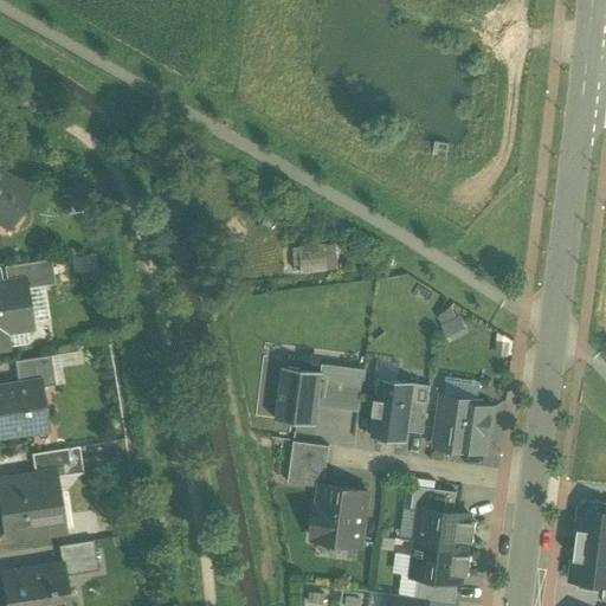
[(30,189),(0,172),(0,211),(4,205),(17,212),(30,189)]
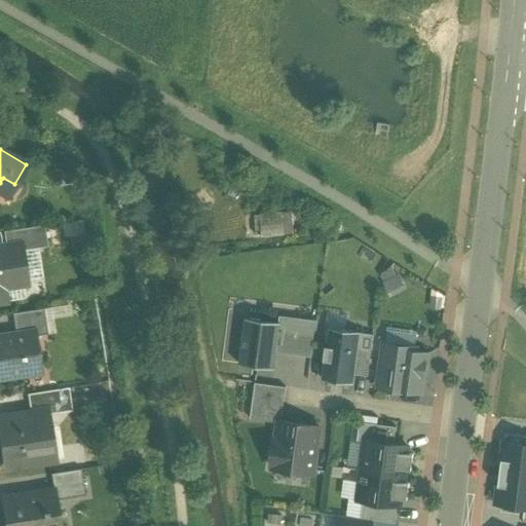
[(256,212),(258,236),(296,234),(295,210),(256,212)]
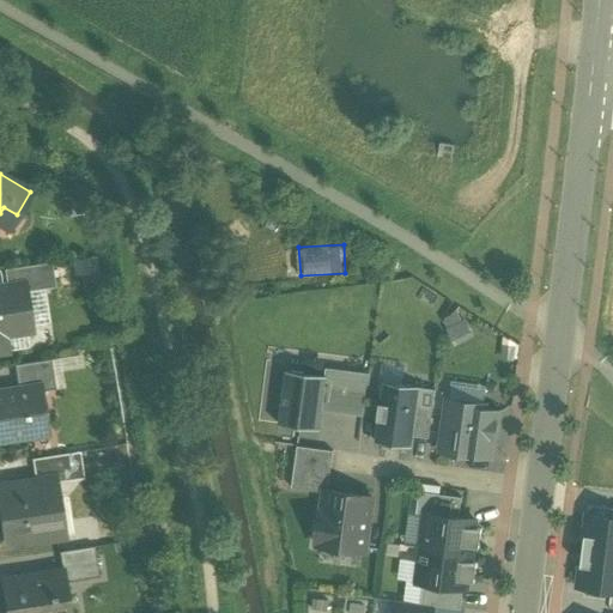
[(52,263),(8,269),(12,286),(23,284),(24,292),(55,287),(52,263)]
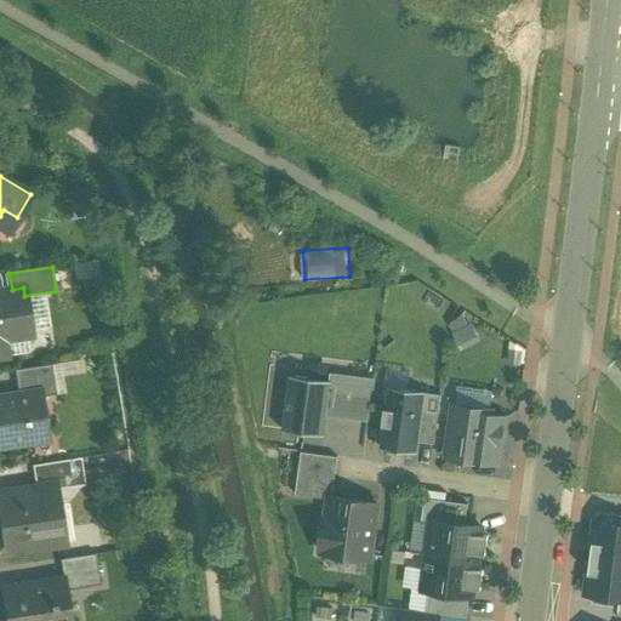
[(12,290),(0,291),(0,340),(30,336),(24,296),(23,288),(12,290)]
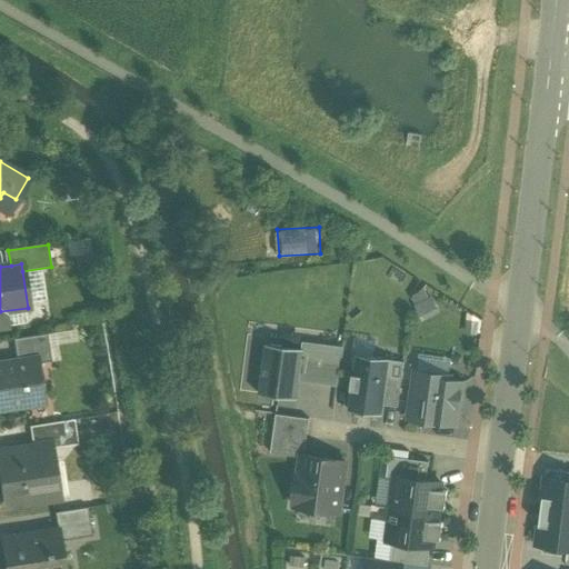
[(412,297),(426,317),(441,307),(428,287),(412,297)]
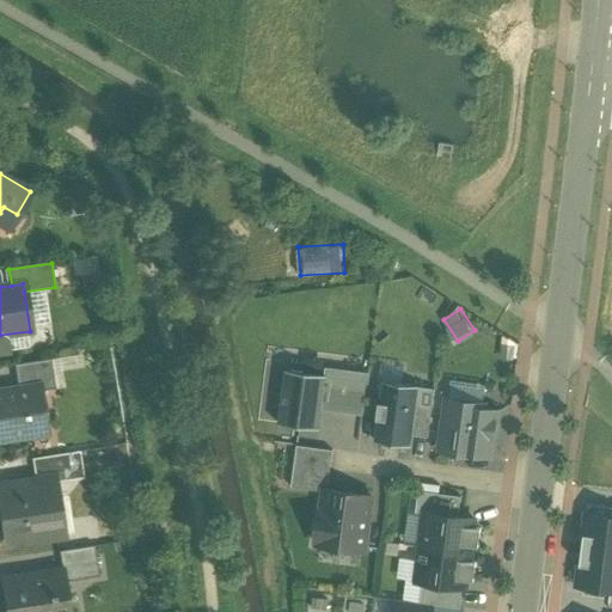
[(50,359),(14,365),(18,389),(40,385),(41,391),(55,389),(50,359)]
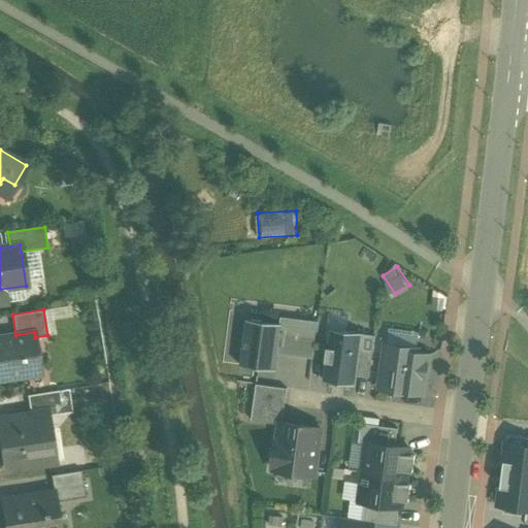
[(318,322),(281,317),(279,324),(282,324),(279,343),(290,345),(288,355),(312,359),(318,322)]
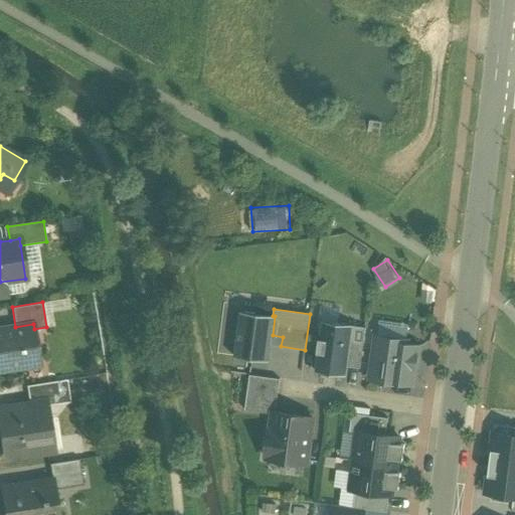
[(273,316),(240,311),(234,356),(269,361),(273,335),(275,316),(273,316)]
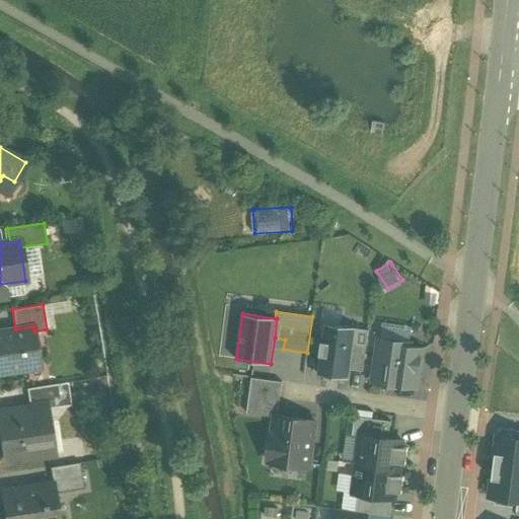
[(356,327),(324,323),(322,342),(321,342),(319,356),(320,356),(317,374),(349,378),(350,369),(356,328),(356,327)]
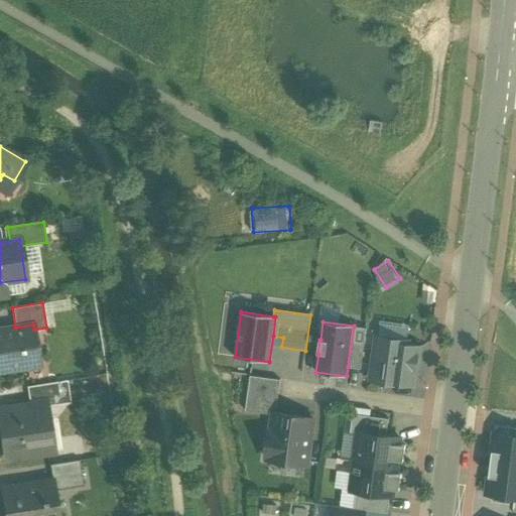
[(15,328),(0,330),(0,371),(27,368),(24,350),(37,348),(34,330),(33,325),(15,328)]
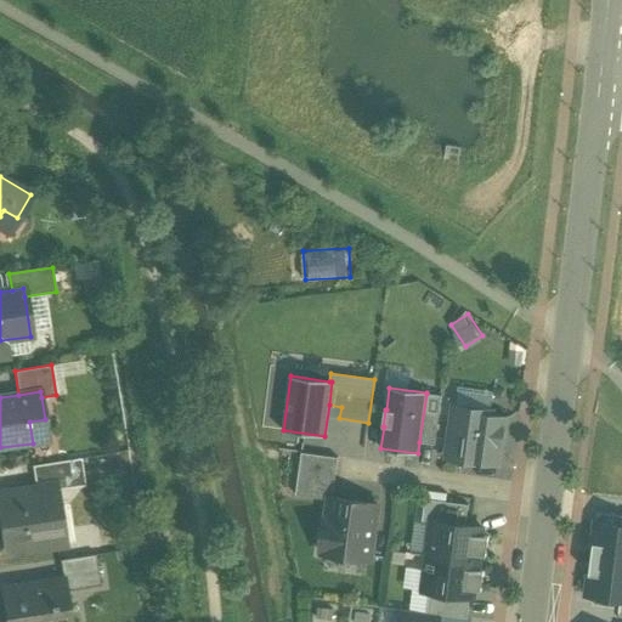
[(442,396),(427,394),(419,442),(435,445),(442,396)]
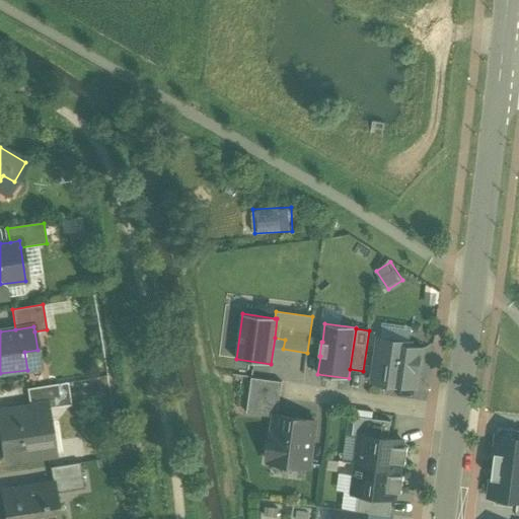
[(410,343),(380,339),(378,350),(376,350),(374,363),(376,364),(374,382),(404,386),(404,385),(410,347),(410,343)]
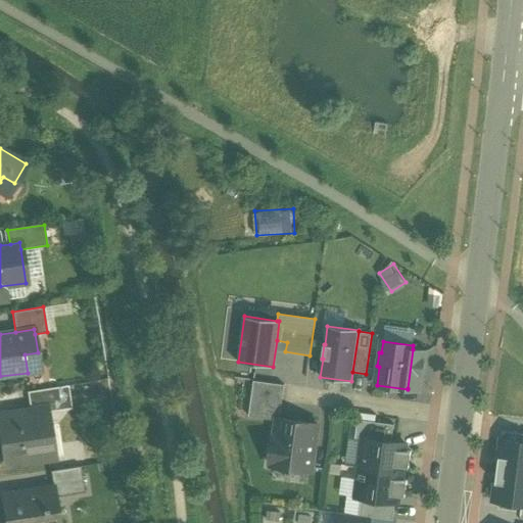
[(425,351),(413,349),(408,388),(420,389),(425,351)]
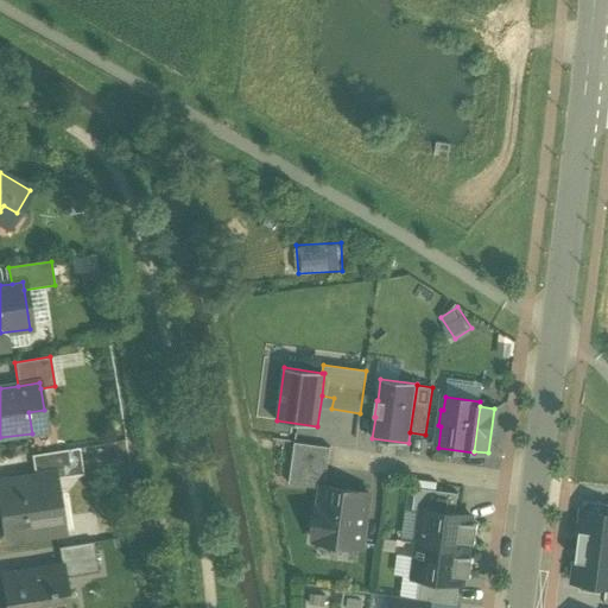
[(330,448),(295,443),(290,485),(323,488),(323,487),(325,487),(330,448)]
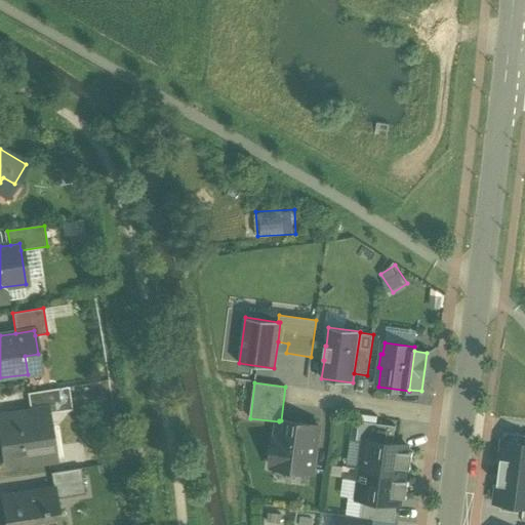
[(59,389),(28,394),(30,408),(63,403),(59,389)]
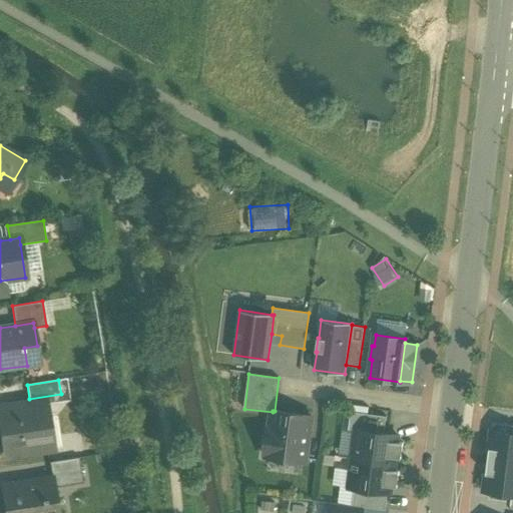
[(45,400),(0,407),(0,420),(6,457),(53,450),(45,400)]
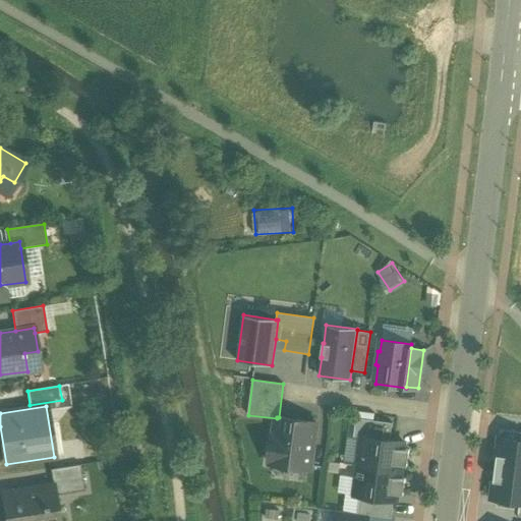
[(279,417),(277,417),(277,418),(274,445),(270,444),(268,458),(272,459),(271,464),(309,469),(315,422),(279,417)]
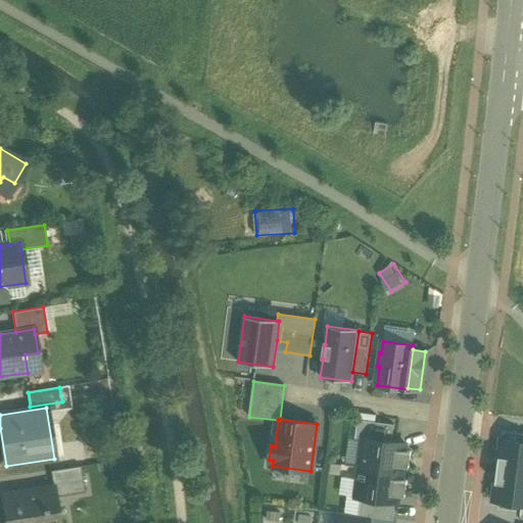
[(394,424),(358,420),(355,438),(364,439),(364,438),(392,441),(394,424)]
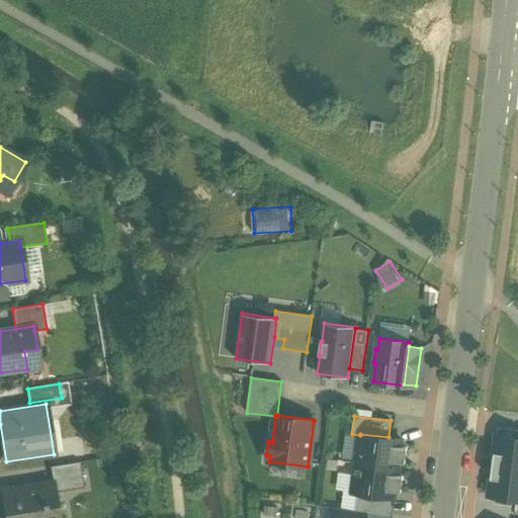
[(517,429),(503,428),(497,498),(517,499),(517,429)]
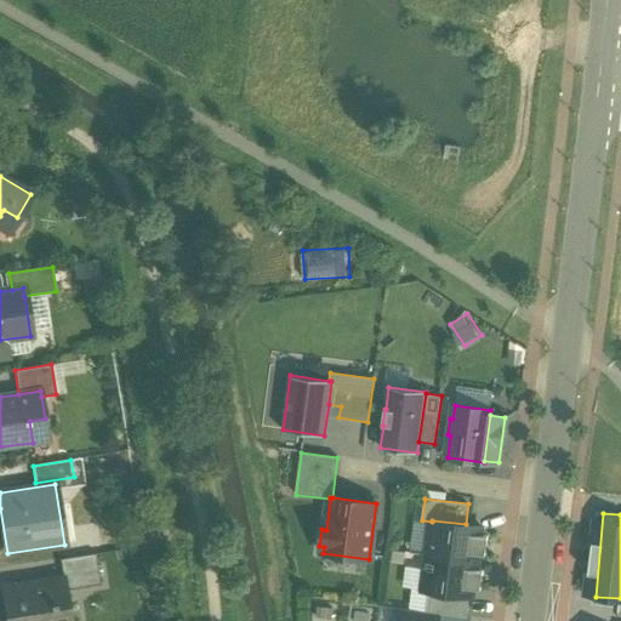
[(466,524),(432,520),(432,522),(428,554),(480,562),(480,554),(485,554),(488,536),(480,535),(482,527),(466,524)]
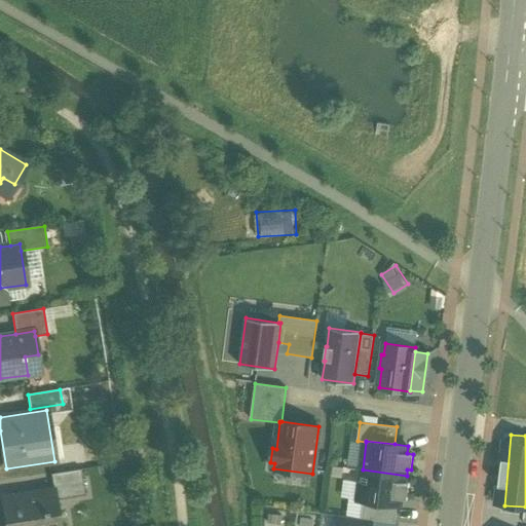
[(81,470),(57,473),(62,499),(85,495),(81,470)]
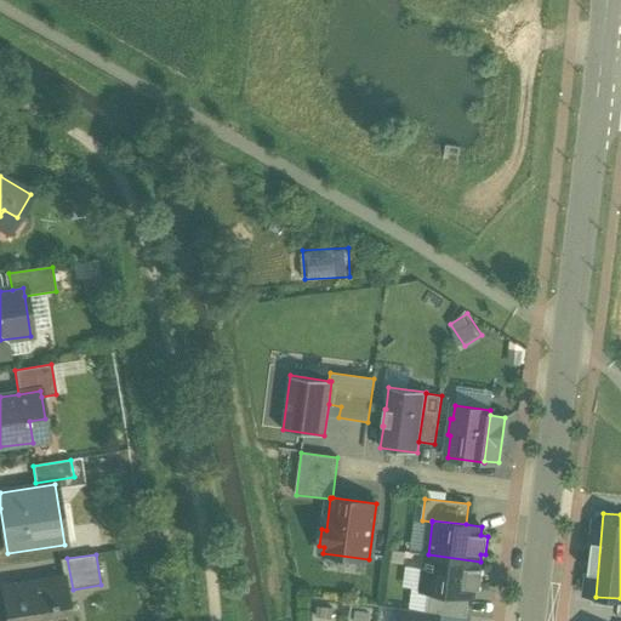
[(480,562),(428,554),(423,590),(429,591),(469,596),(472,597),(473,588),(482,588),(484,570),(479,570),(480,562)]
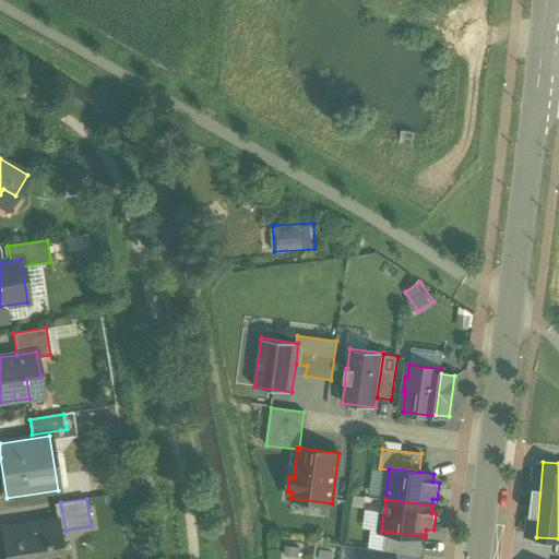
[(57,521),(2,528),(7,558),(58,558),(62,558),(57,521)]
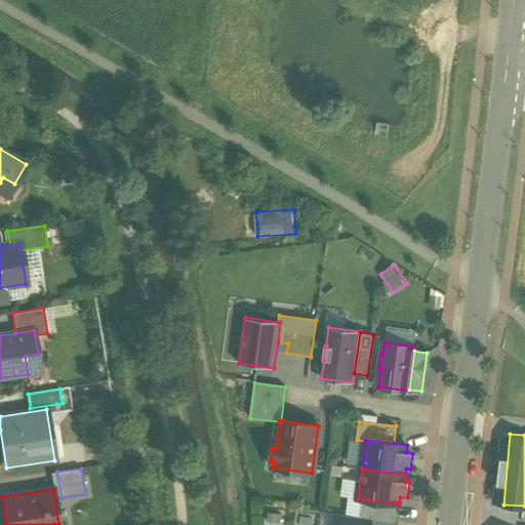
[(397,503),(363,499),(360,518),(372,519),(395,522),(397,503)]
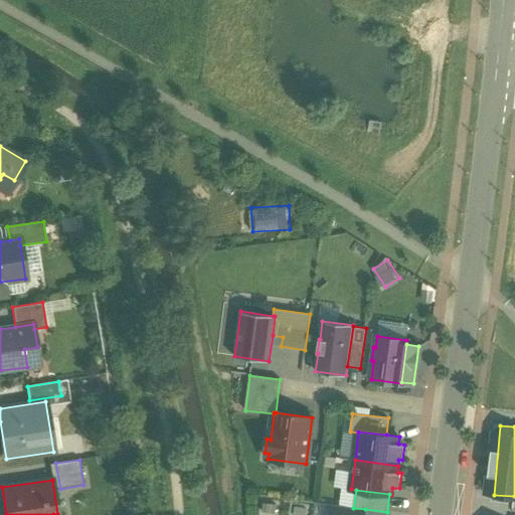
[(353,508),(332,505),(330,514),(364,514),(365,509),(353,508)]
